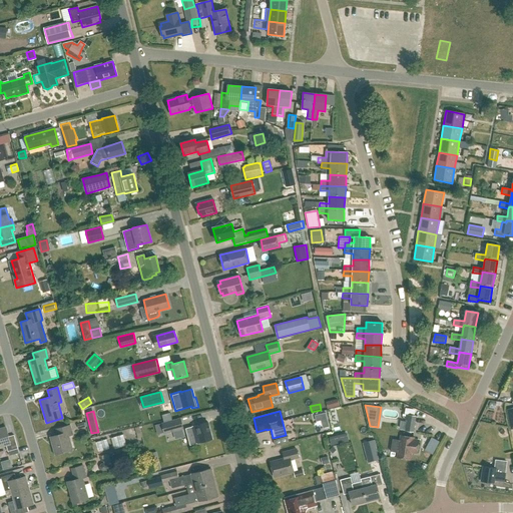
[(326,414),(320,415),(324,429),(330,427),(326,414)]
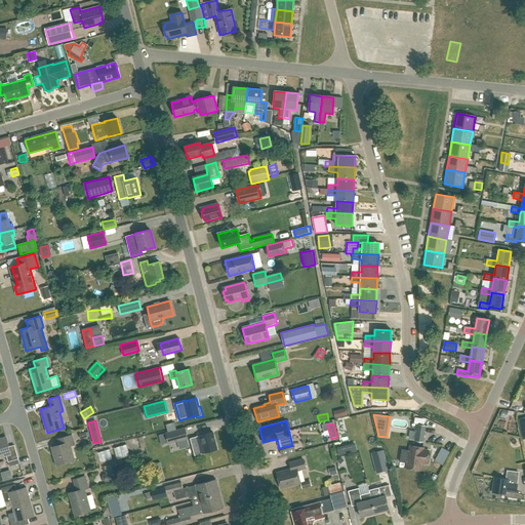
[(423,442),(427,426),(416,425),(415,431),(417,431),(415,441),(423,442)]
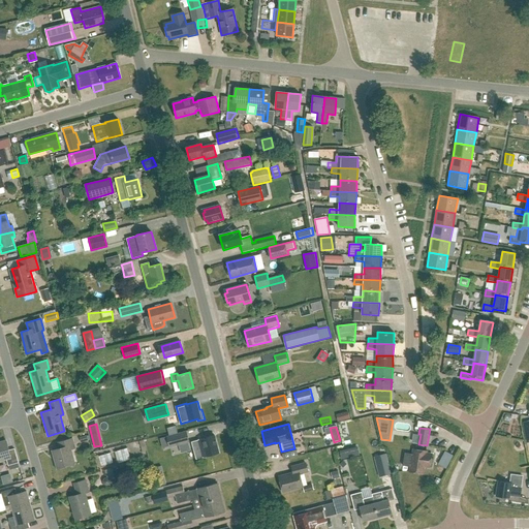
[(170,447),(190,442),(187,431),(167,436),(170,447)]
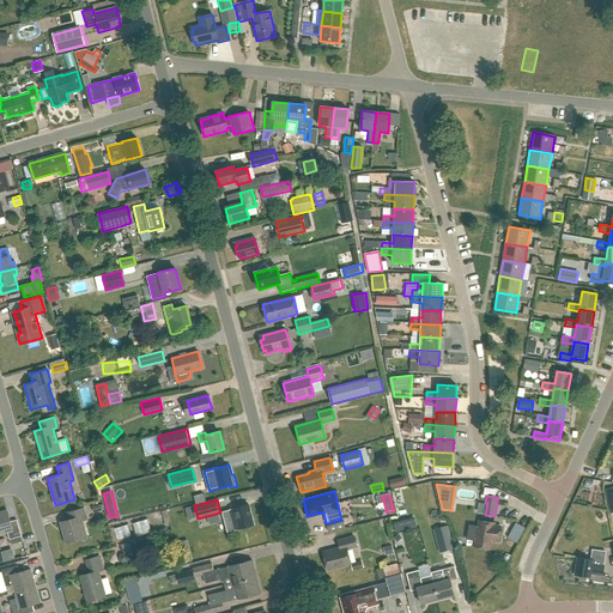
[(226,532),(253,525),(248,504),(222,511),(226,532)]
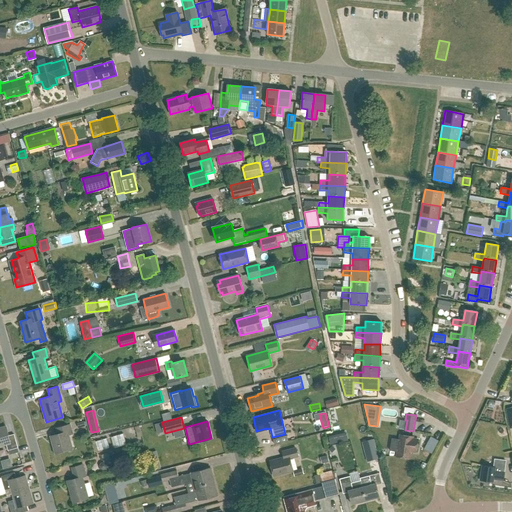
[(68,435),(72,434),(69,424),(56,428),(57,434),(50,436),(55,453),(72,448),(68,435)]
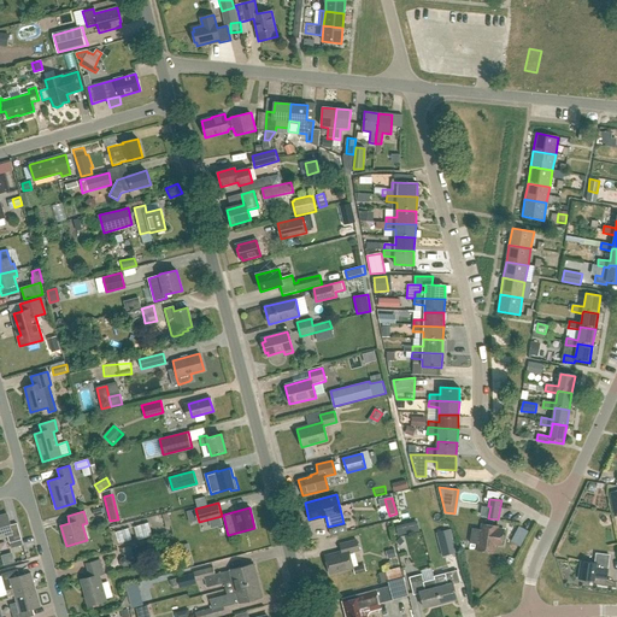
[(10,526),(6,513),(0,515),(0,538),(7,535),(10,544),(15,542),(21,540),(17,523),(10,526)]
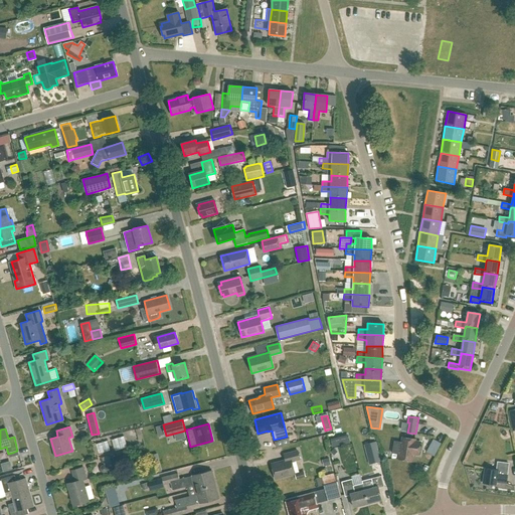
[(125,433),(126,437),(98,444),(100,453),(141,443),(138,430),(125,433)]
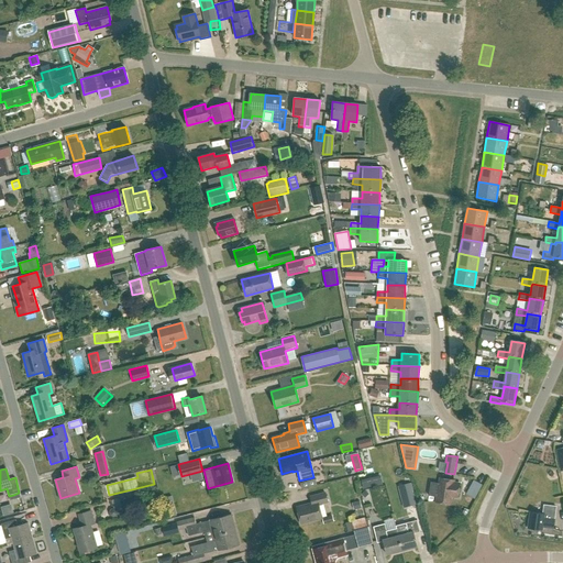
[(372,477),(362,479),(364,488),(374,486),(372,477)]
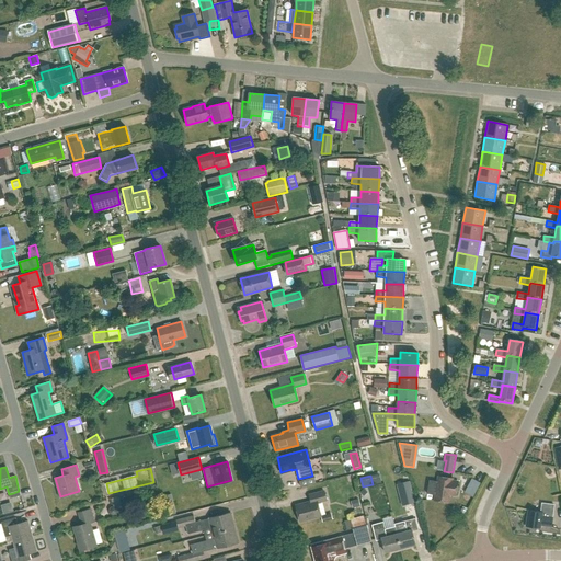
[(299,481),(301,488),(316,483),(315,478),(299,481)]
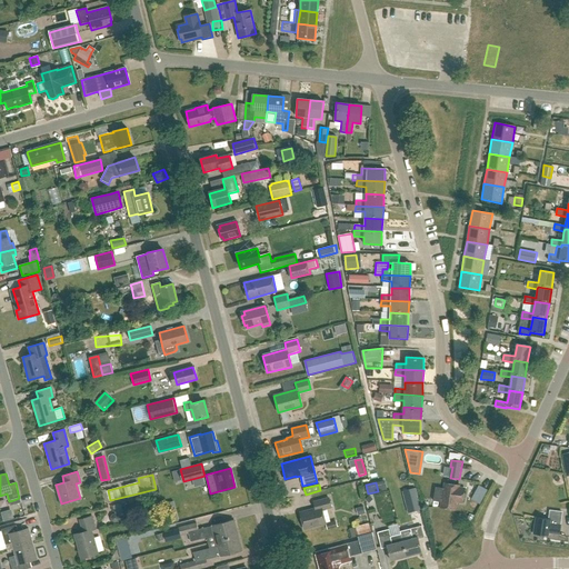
[(456,501),(457,502),(461,502),(463,489),(458,488),(458,487),(447,485),(447,488),(436,486),(433,500),(442,501),(441,508),(455,509),(456,501)]
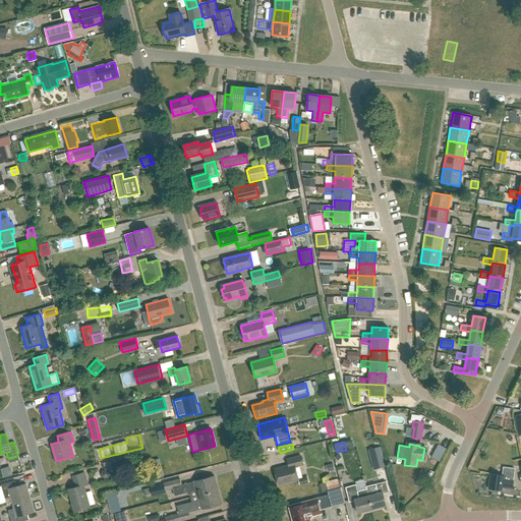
[(440,444),(431,457),(440,461),(447,448),(440,444)]
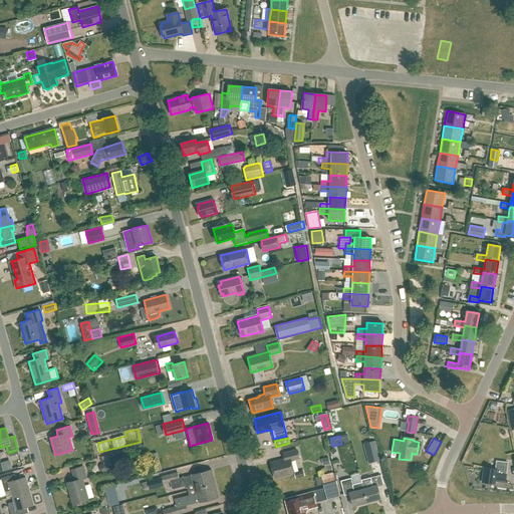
[(368,464),(380,461),(375,441),(363,444),(368,464)]
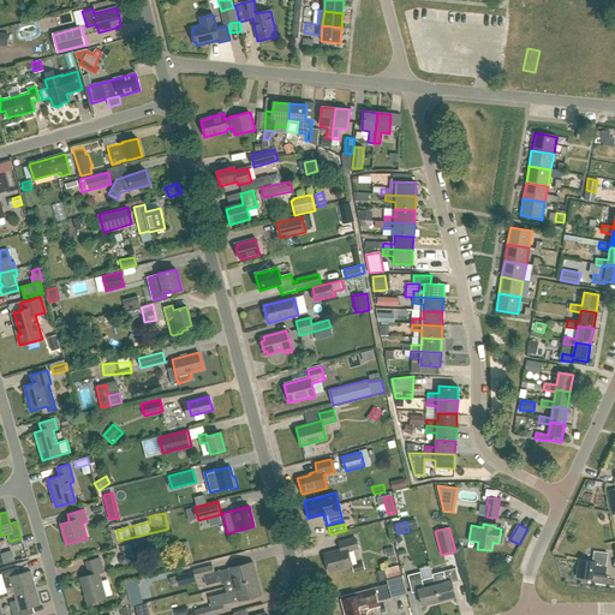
[(340,550),(323,554),(328,572),(352,566),(347,550),(358,548),(354,538),(339,543),(340,550)]
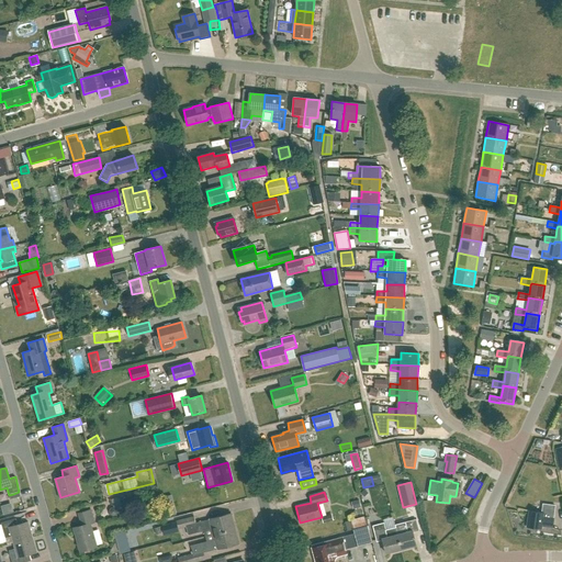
[(112,508),(110,512),(111,515),(114,516),(117,515),(119,512),(117,509),(123,507),(120,497),(112,499),(114,507),(112,508)]
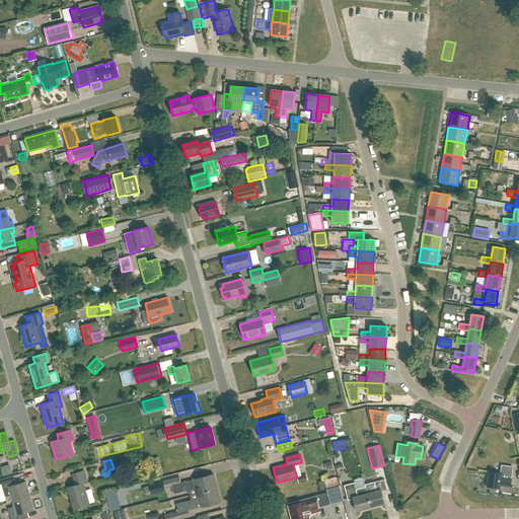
[(10,465),(1,467),(3,475),(12,472),(10,465)]
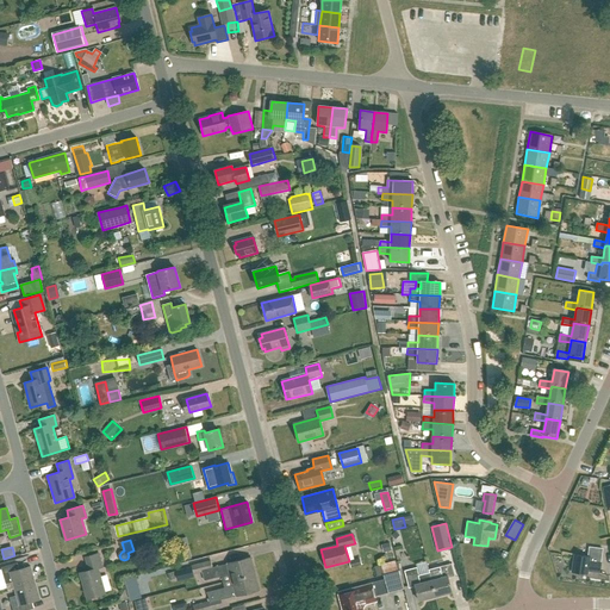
[(191,558),(188,547),(179,549),(182,560),(191,558)]
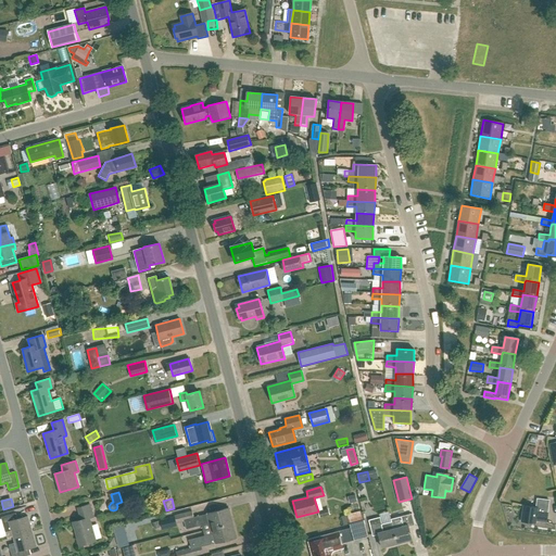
[(521,521),(535,523),(535,521),(546,522),(548,513),(547,513),(548,501),(536,498),(535,507),(523,506),(521,521)]
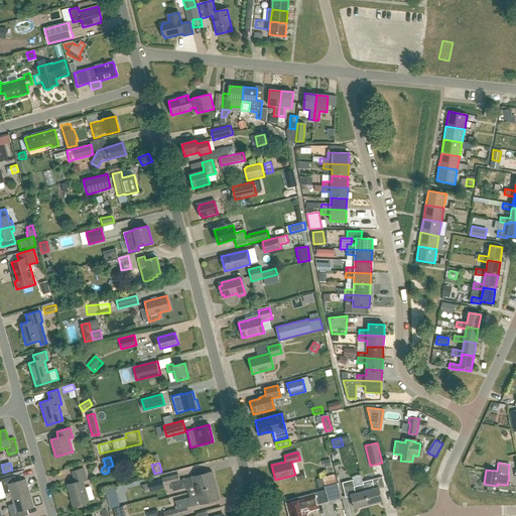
[(86,480),(83,468),(72,471),(75,483),(68,485),(74,506),(89,502),(83,481),(86,480)]
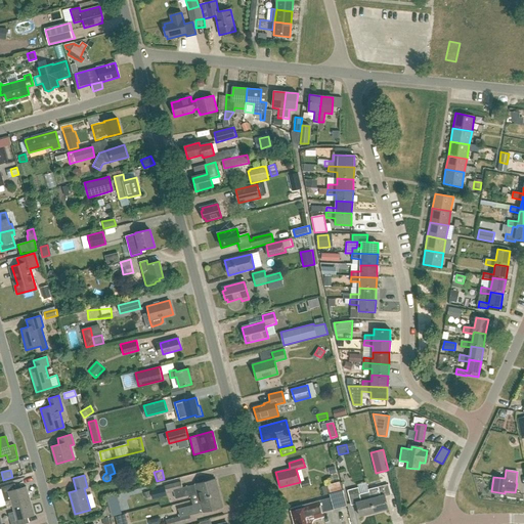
[(175,498),(190,495),(191,499),(200,497),(219,493),(215,479),(182,487),(180,482),(165,486),(166,493),(173,491),(175,498)]
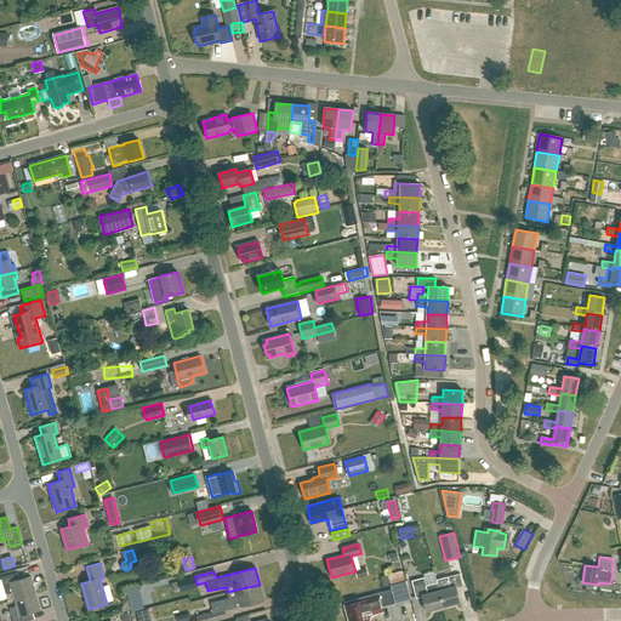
[(359,573),(362,579),(371,574),(368,568),(359,573)]
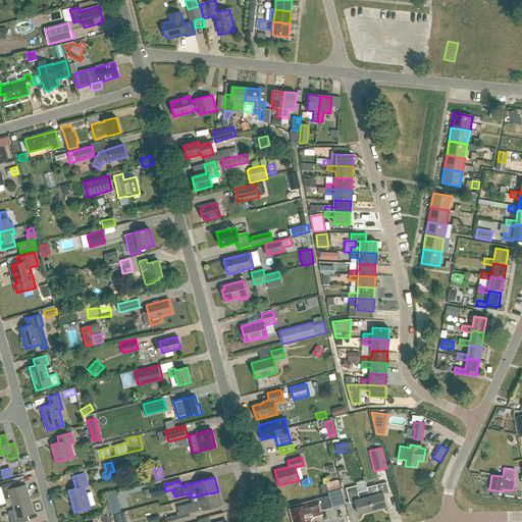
[(338,480),(326,483),(328,491),(341,488),(338,480)]
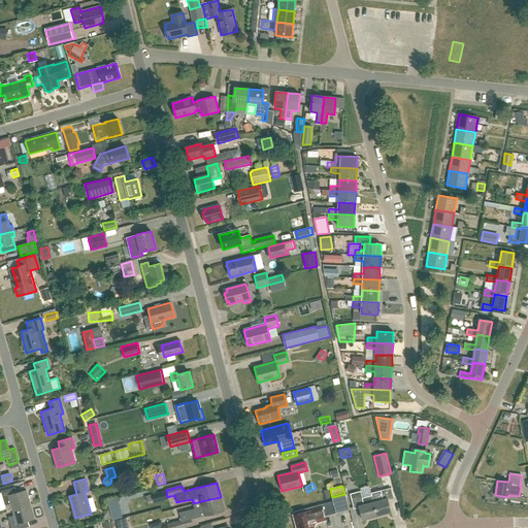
[(4,505),(10,503),(11,509),(30,504),(26,490),(15,493),(14,488),(0,491),(4,505)]
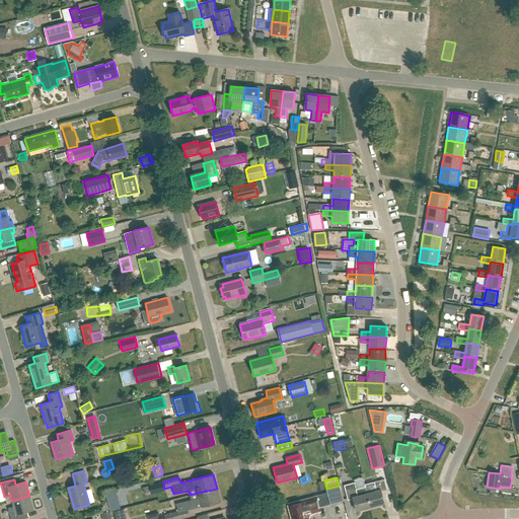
[(374,483),(376,492),(367,494),(371,508),(385,504),(382,492),(387,490),(384,479),(374,483)]
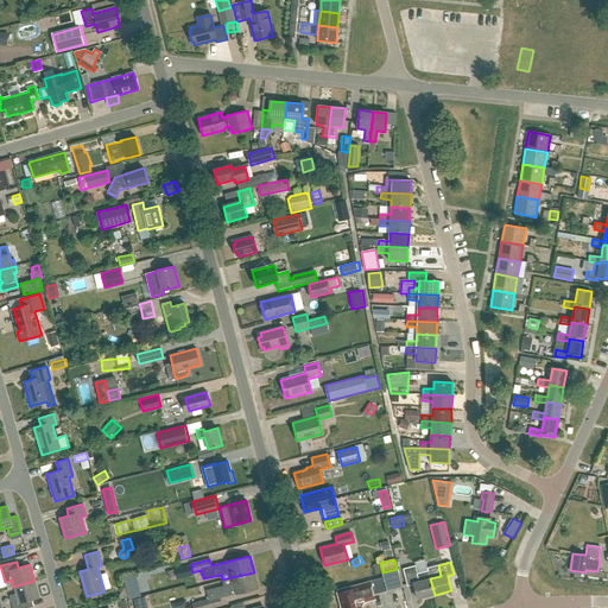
[(418,599),(435,595),(430,578),(429,571),(417,575),(416,567),(404,570),(407,586),(415,584),(418,599)]
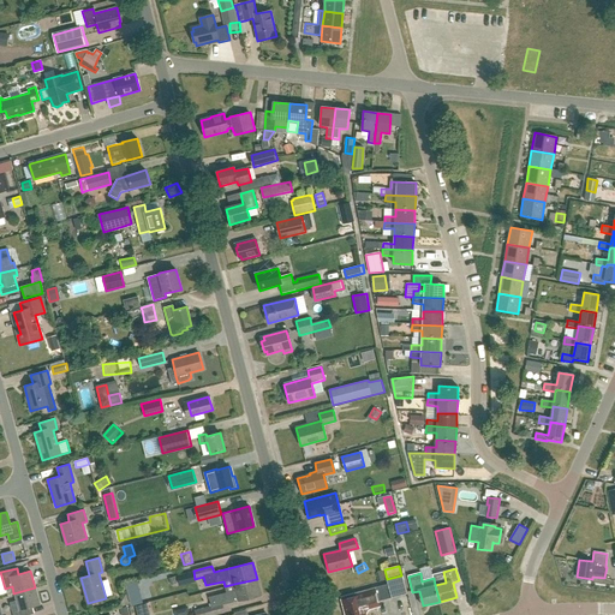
[(222,605),(261,595),(257,579),(234,584),(225,586),(226,592),(209,597),(212,607),(203,609),(204,614),(212,614),(225,611),(222,605)]
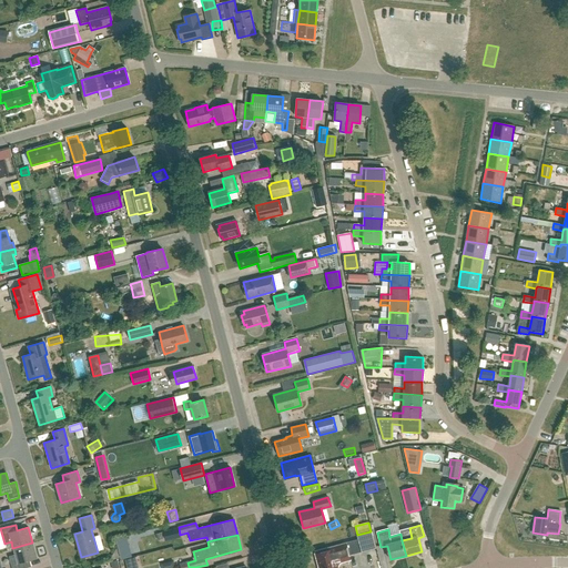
[(318,567),(337,567),(341,563),(350,560),(348,555),(361,551),(358,539),(322,549),(323,556),(316,558),(318,567)]
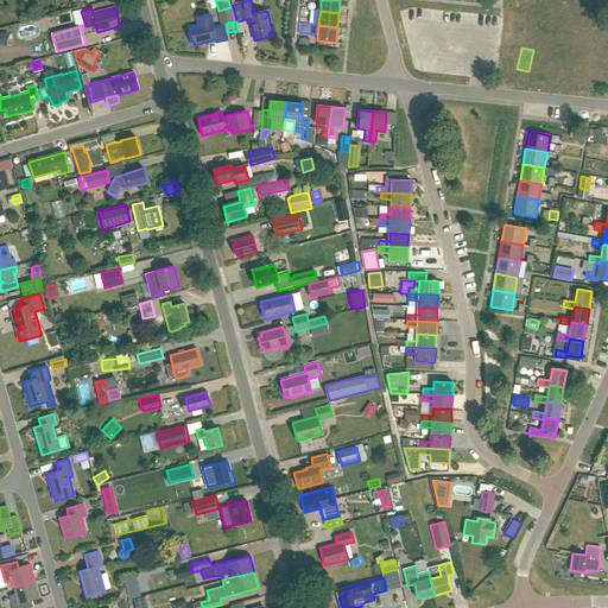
[(31,600),(39,597),(35,581),(13,587),(16,594),(10,596),(12,607),(26,607),(33,607),(31,600)]
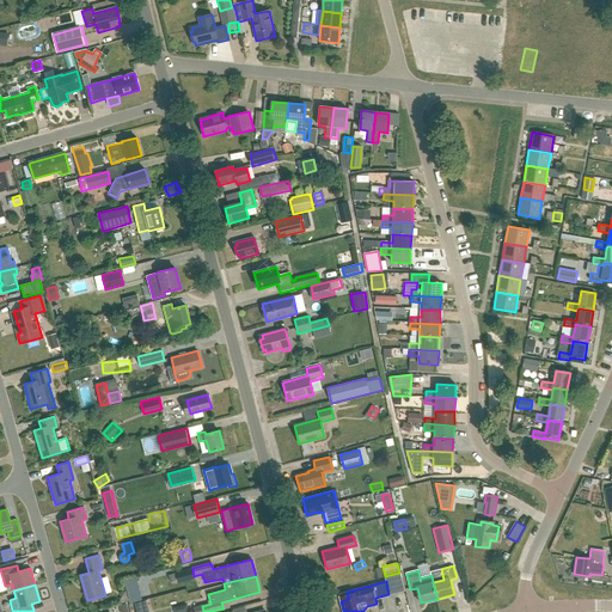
[(148,611),(146,600),(135,604),(136,611),(148,611)]
